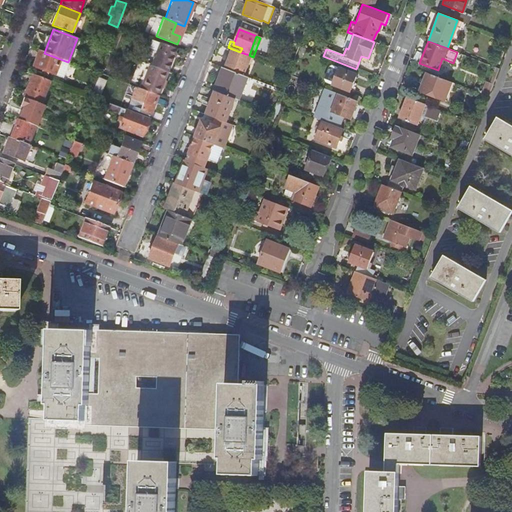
[(158,42),(148,66),(165,72),(174,48),(158,42)]
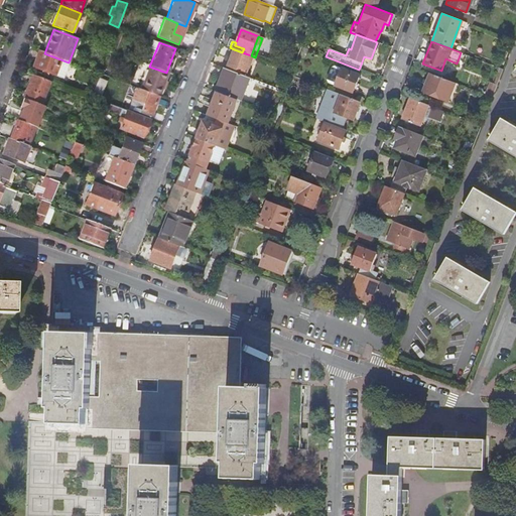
[(242,52),(234,49),(226,70),(227,70),(246,77),(253,56),(251,55),(242,52)]
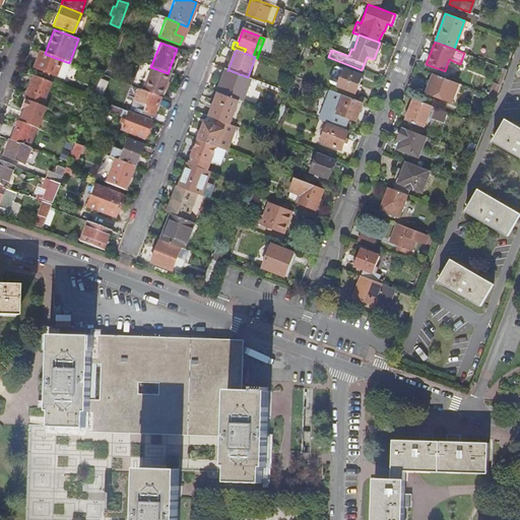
[(45,54),(38,51),(33,67),(64,79),(69,63),(45,54)]
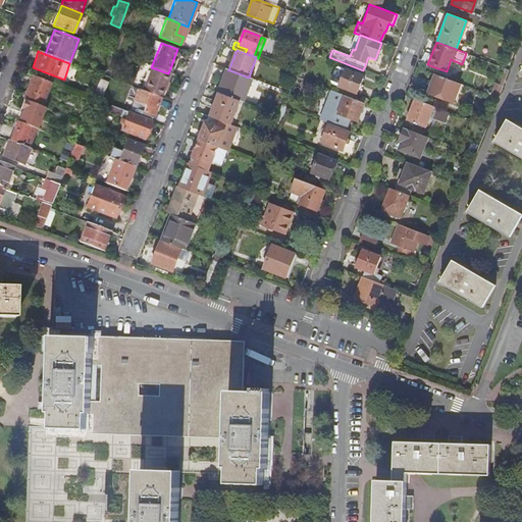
[(151,67),(151,66),(149,72),(142,90),(160,97),(167,80),(169,73),(168,73),(151,67)]
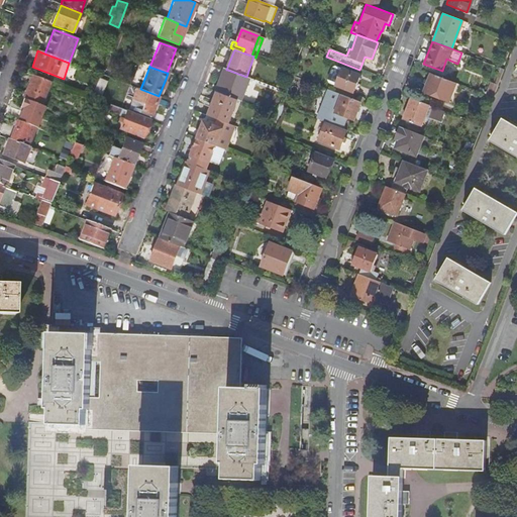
[(358,76),(340,69),(337,76),(335,82),(334,85),(342,89),(352,93),(358,76)]
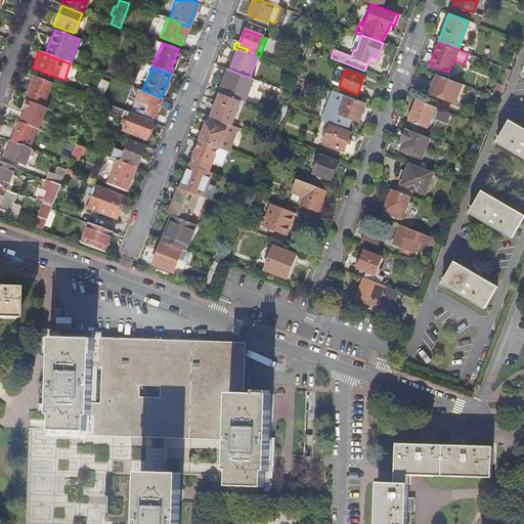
[(250,78),(230,71),(226,82),(224,82),(219,93),(241,101),(244,102),(252,79),(250,78)]
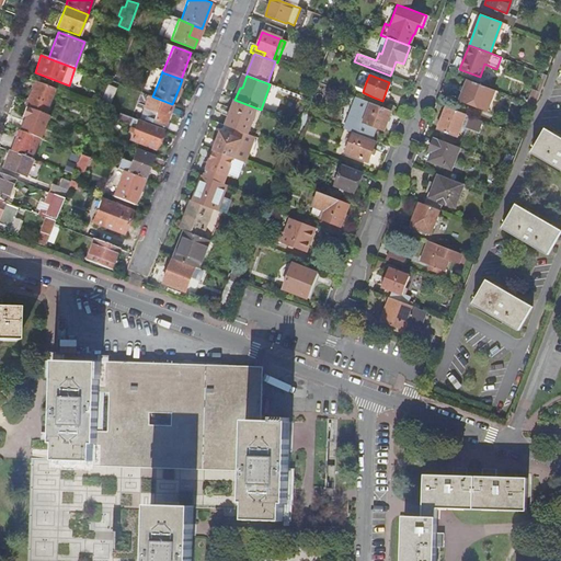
[(160,78),(157,77),(149,95),(152,96),(160,78)]
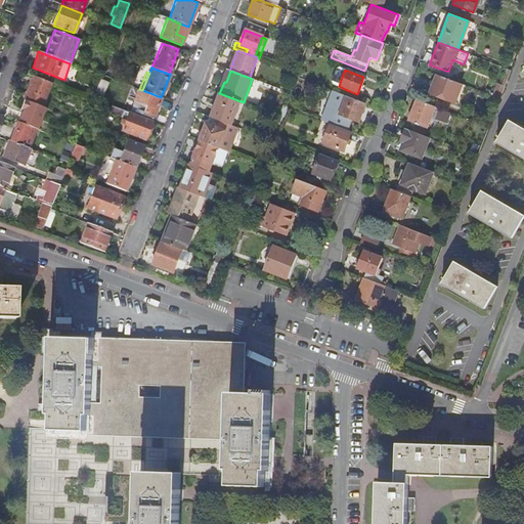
[(461,84),(436,74),(429,92),(453,102),(461,84)]
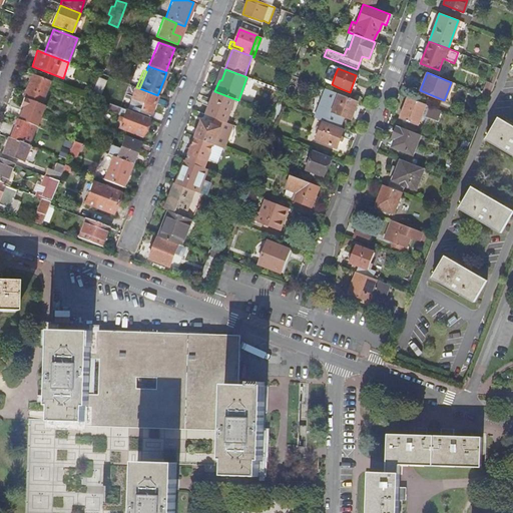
[(31,74),(22,97),(40,104),(49,81),(31,74)]
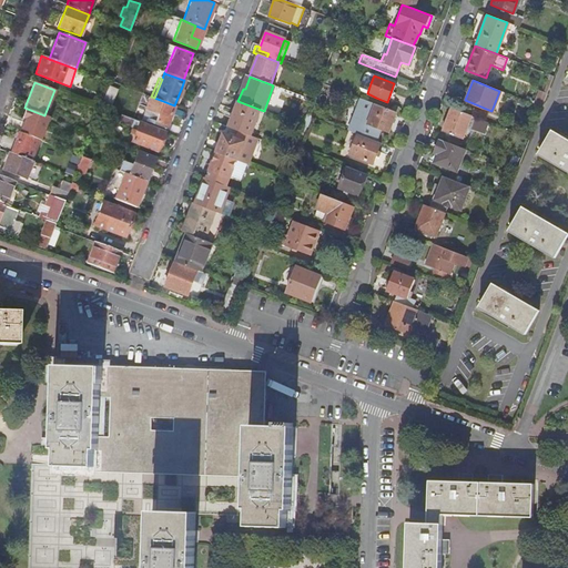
[(108,85),(102,101),(110,104),(115,89),(108,85)]
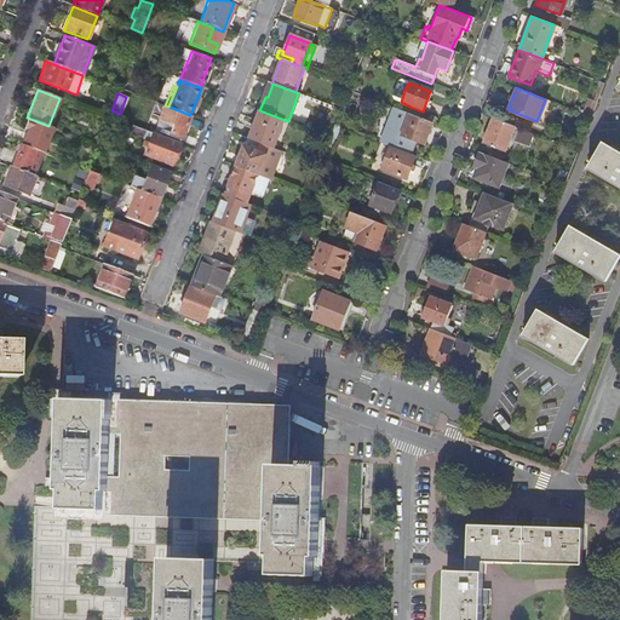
[(201,96),(199,95),(190,115),(194,116),(201,96)]
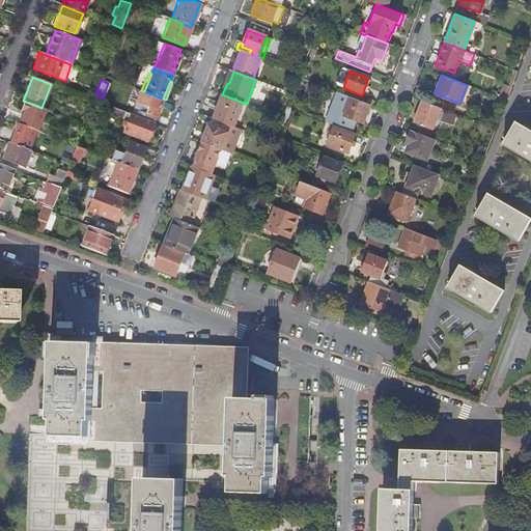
[(500,98),(506,100),(510,88),(504,86),(500,98)]
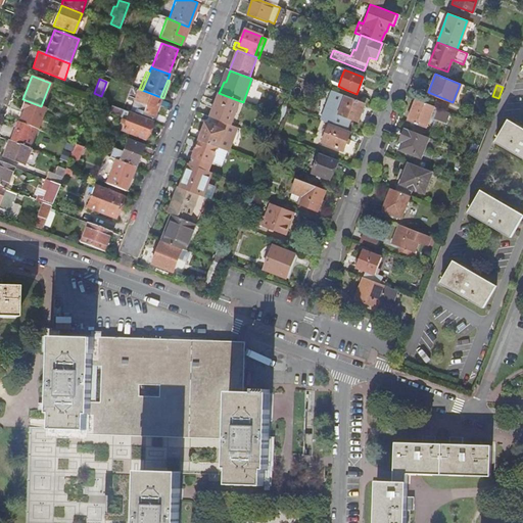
[(346,90),(338,86),(335,92),(338,94),(344,96),(346,90)]
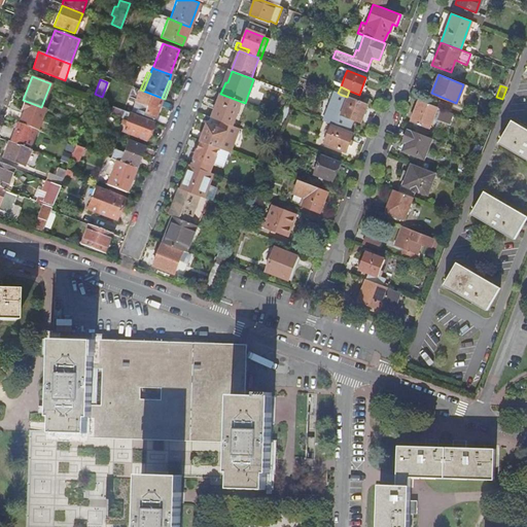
[(153,119),(162,98),(143,91),(140,90),(139,90),(131,111),(153,119)]
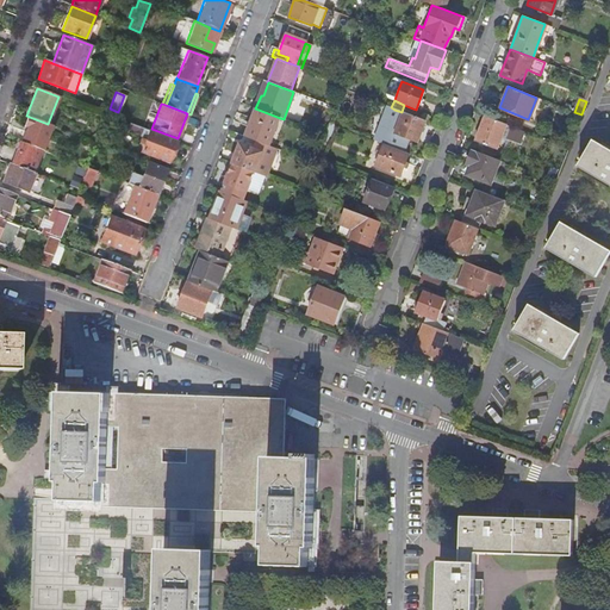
[(277,117),(255,109),(246,136),(256,141),(266,144),(277,117)]
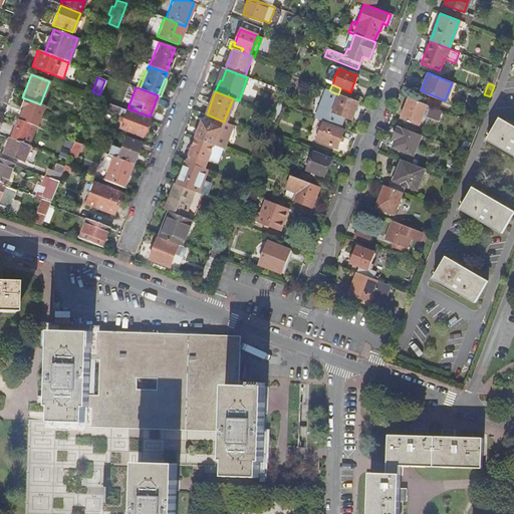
[(338,94),(332,92),(329,99),(335,101),(338,94)]
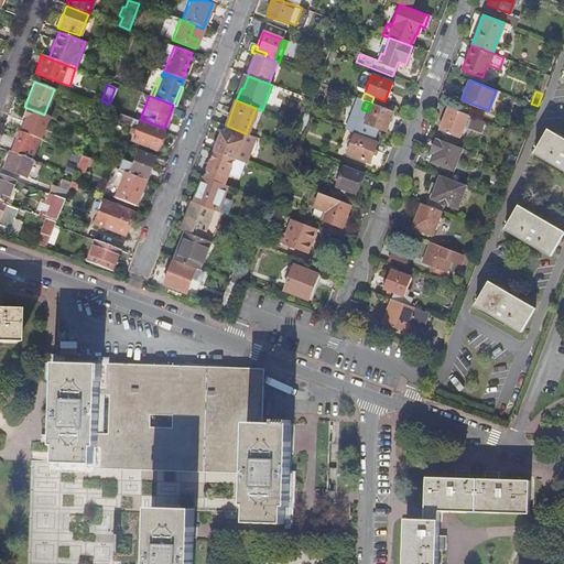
[(392,111),(371,104),(368,111),(361,109),(357,120),(384,131),(392,111)]
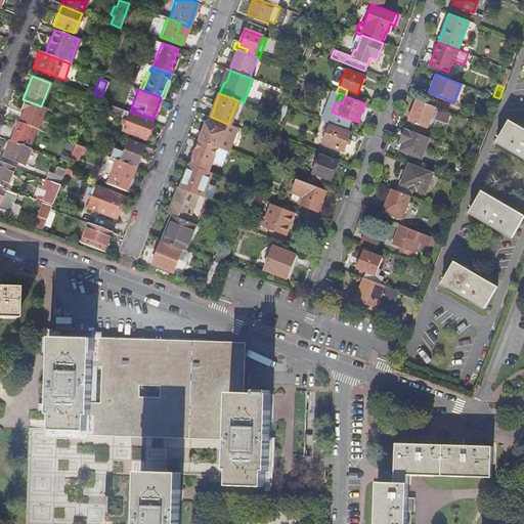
[(434,105),(416,98),(407,121),(426,128),(434,105)]
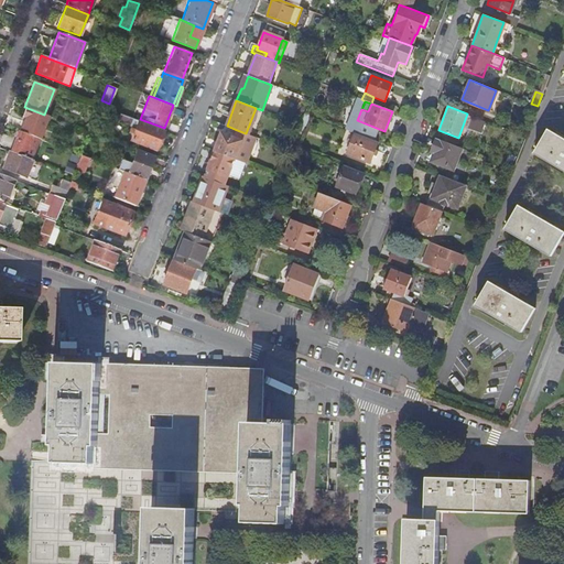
[(44,115),(28,108),(23,119),(32,122),(26,134),(38,139),(45,141),(54,118),(44,115)]
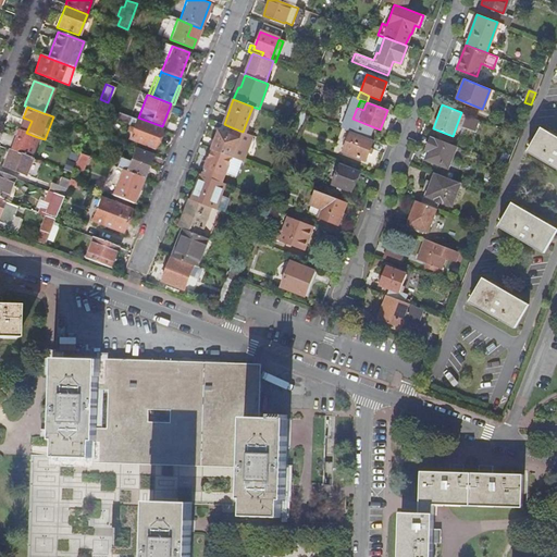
[(252,107),(243,132),(247,134),(256,108),(252,107)]
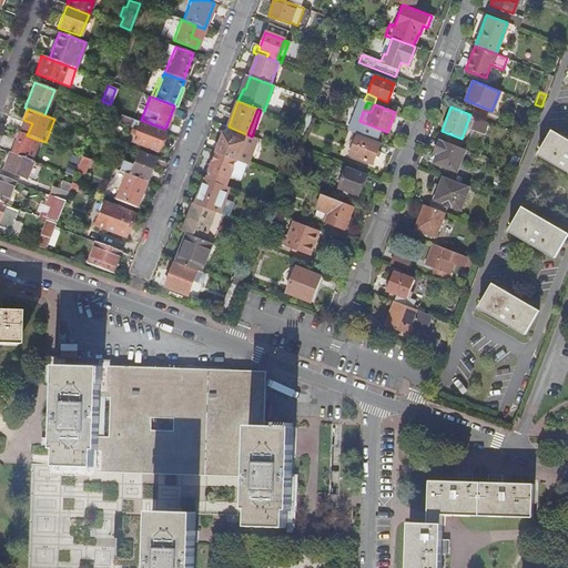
[(139,122),(121,115),(119,121),(137,129),(131,142),(156,152),(164,132),(139,122)]
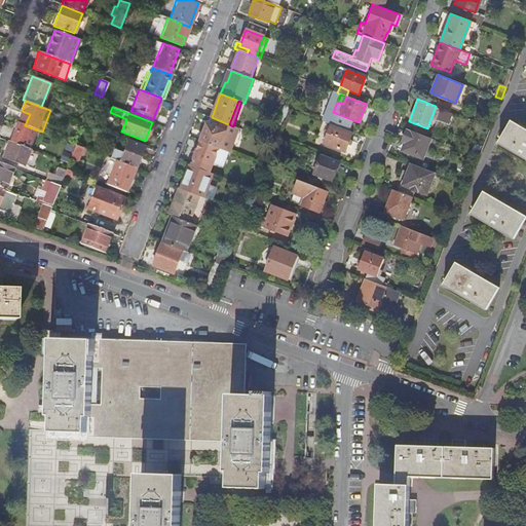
[(451,114),(439,109),(436,119),(447,123),(451,114)]
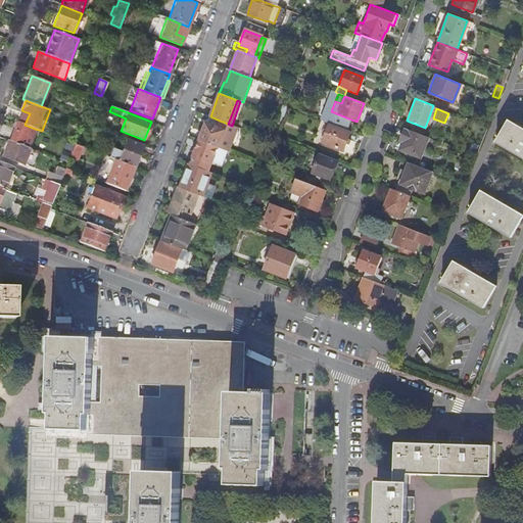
[(522,128),(507,120),(494,142),(522,157),(522,128)]
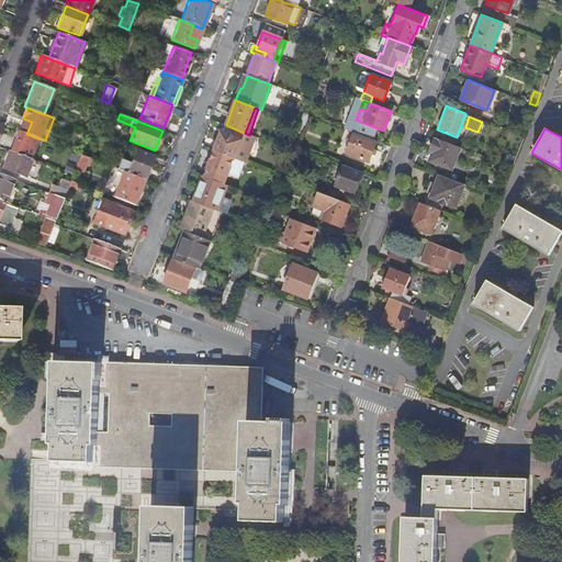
[(221,133),(214,150),(233,158),(234,158),(239,160),(243,161),(245,163),(255,136),(249,135),(245,133),(236,130),(235,135),(234,135),(233,138),(221,133)]
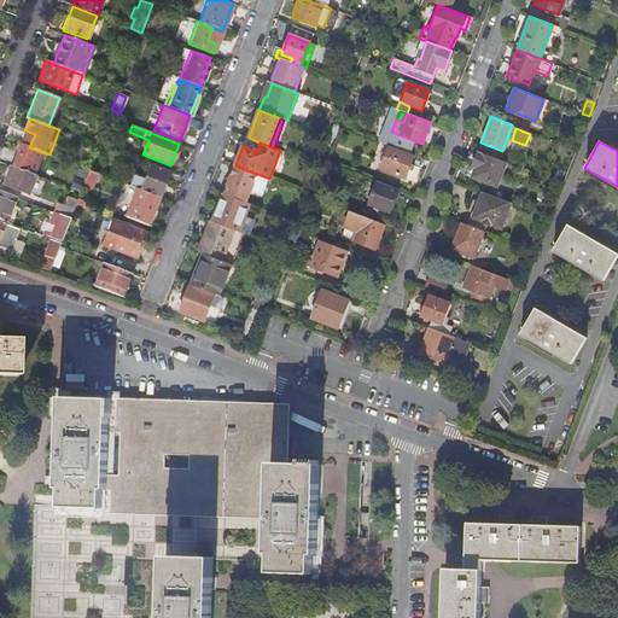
[(29,147),(19,144),(11,165),(33,174),(41,152),(29,147)]
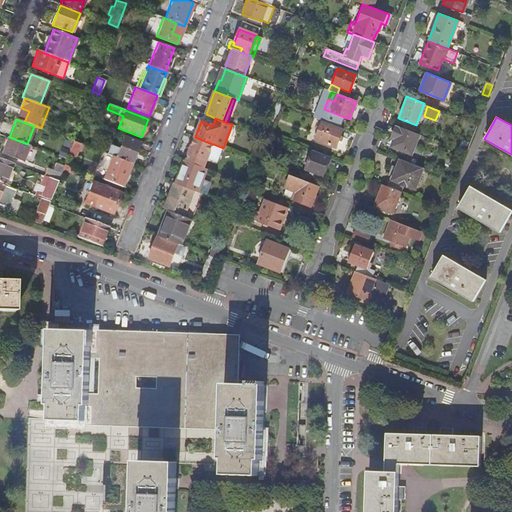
[(342,128),(321,120),(313,139),(335,147),(342,128)]
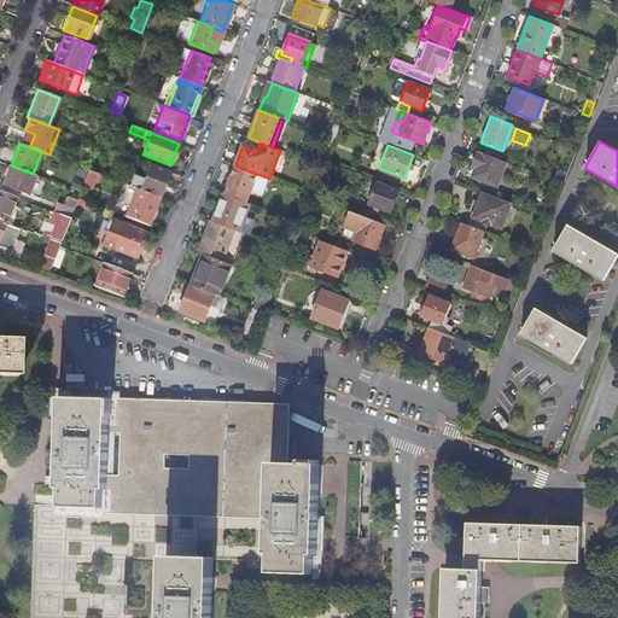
[(506,162),(477,150),(470,165),(476,168),(472,176),(496,186),(506,162)]
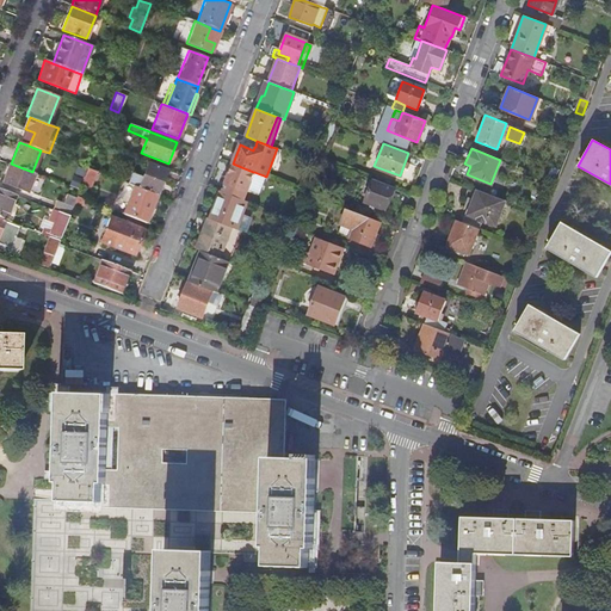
[(130,172),(127,183),(134,185),(142,189),(156,195),(166,170),(148,162),(142,177),(130,172)]
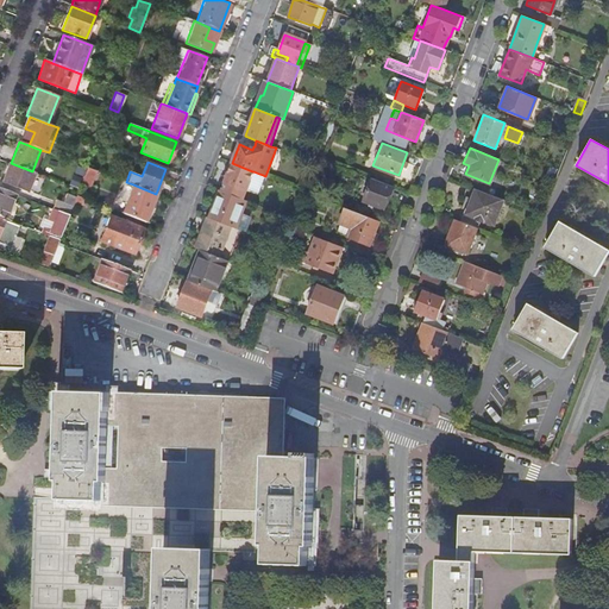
[(11,163),(8,163),(1,182),(27,192),(31,182),(29,181),(32,171),(11,163)]
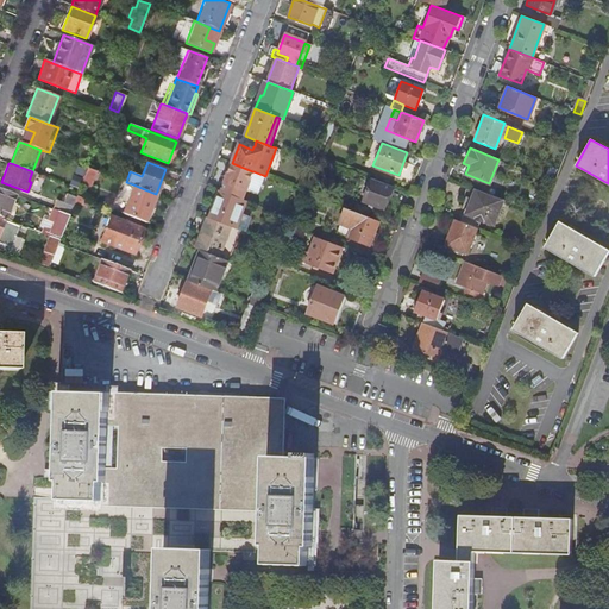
[(252,171),(232,163),(221,192),(242,199),(245,188),(252,171)]
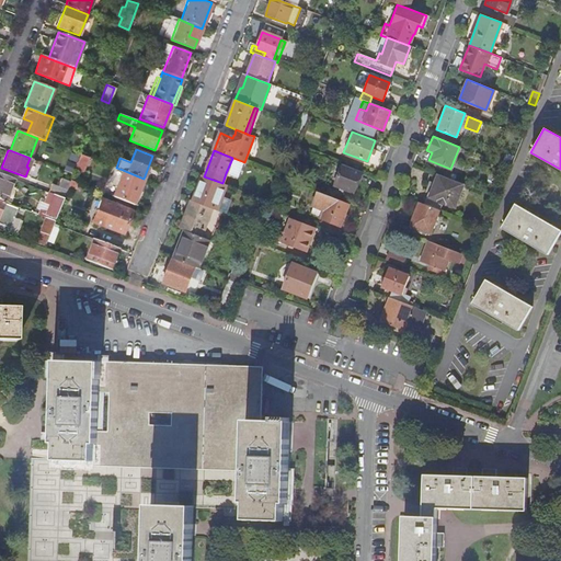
[(89,158),(80,155),(75,169),(80,171),(81,167),(84,168),(89,158)]
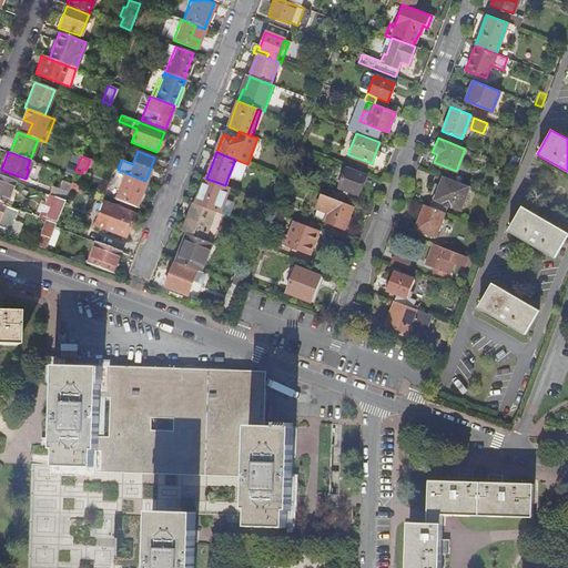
[(235,160),(229,175),(239,180),(245,163),(242,162),(236,160),(235,160)]
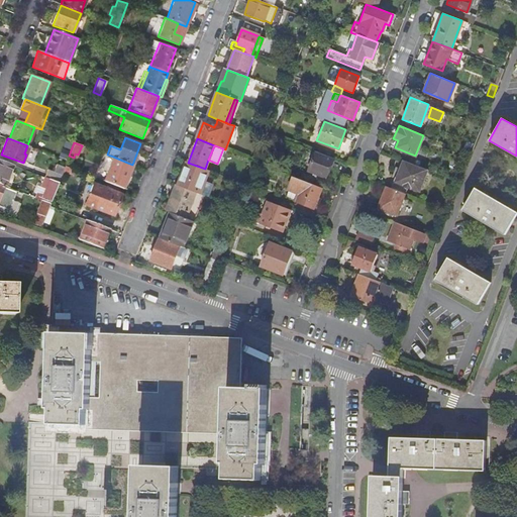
[(68,151),(62,149),(60,156),(66,159),(68,151)]
